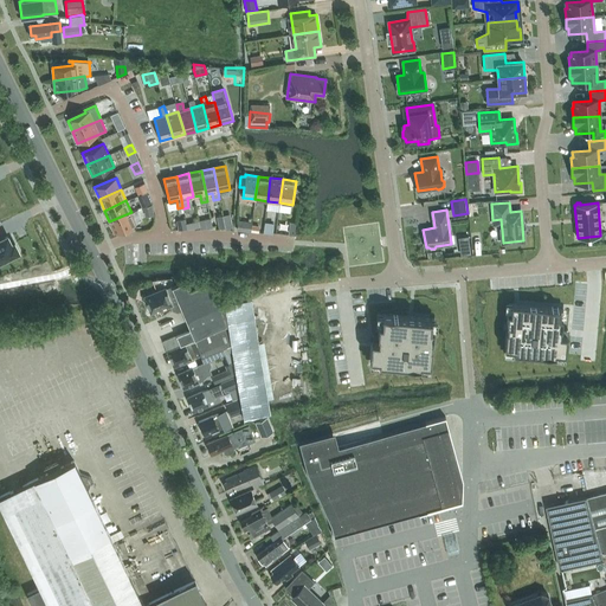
[(109,221),(115,233),(136,224),(131,212),(109,221)]
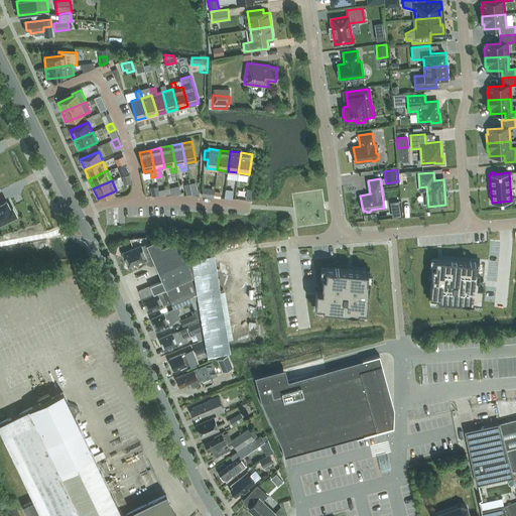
[(157,186),(150,187),(151,196),(159,195),(157,186)]
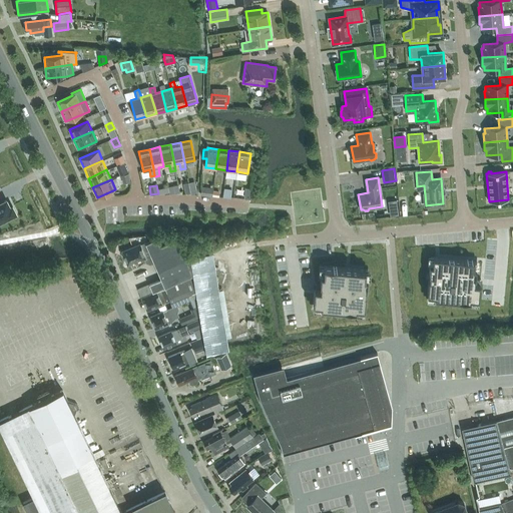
[(232,188),(224,187),(222,196),(230,198),(232,188)]
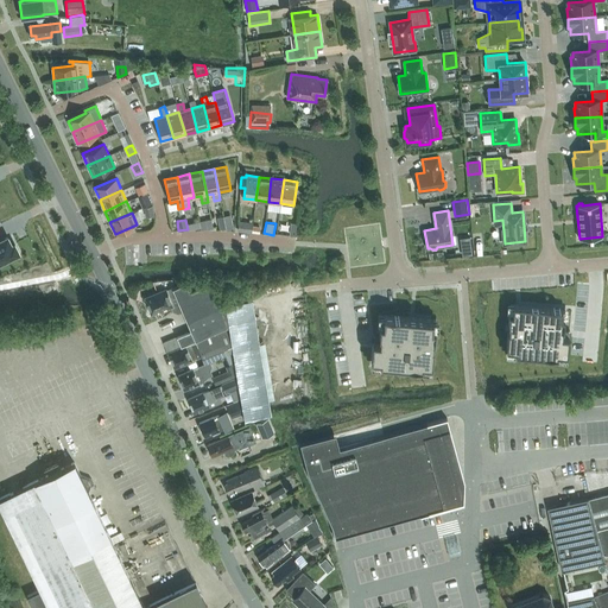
[(0,265),(10,260),(8,258),(19,253),(14,245),(12,246),(7,236),(0,240),(0,265)]
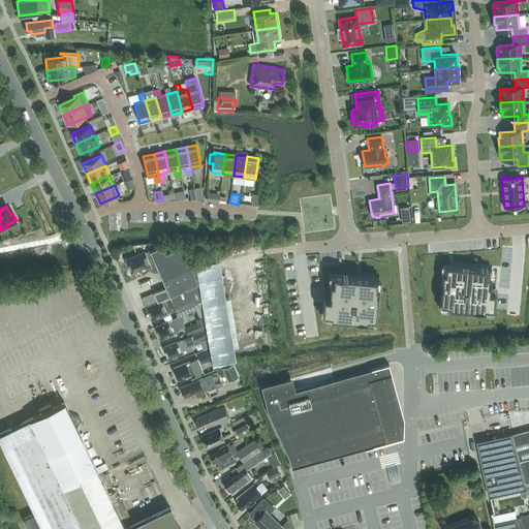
[(402,222),(410,221),(408,206),(400,208),(402,222)]
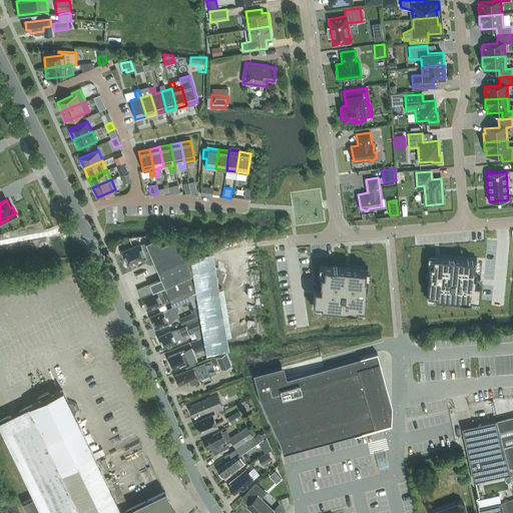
[(196,296),(201,324),(206,353),(228,350),(212,252),(190,257),(186,259),(177,237),(160,244),(156,237),(139,245),(139,244),(122,251),(125,258),(124,259),(126,264),(127,264),(127,265),(135,262),(136,264),(137,266),(136,266),(137,267),(144,262),(143,261),(142,260),(142,259),(144,258),(145,261),(150,263),(153,262),(161,279),(137,289),(140,297),(164,287),(180,280),(193,274),(196,296)]
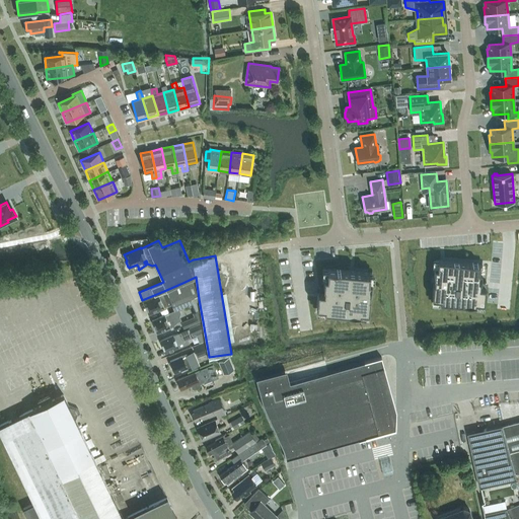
[(434,283),(432,298),(440,299),(440,302),(475,305),(476,302),(485,303),(486,288),(479,287),(480,282),(482,272),(479,272),(479,264),(438,261),(438,268),(435,268),(434,278),(435,278),(434,283)]
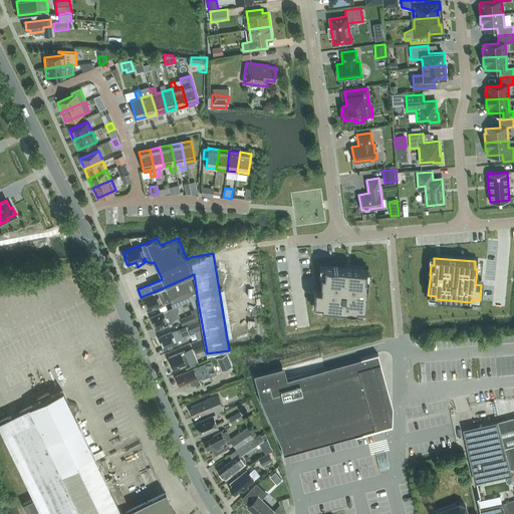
[(320,284),(321,284),(320,289),(315,289),(313,304),(321,305),(321,307),(357,310),(357,308),(365,308),(366,293),(365,293),(365,288),(366,288),(368,270),(324,267),(323,275),(321,275),(320,284)]
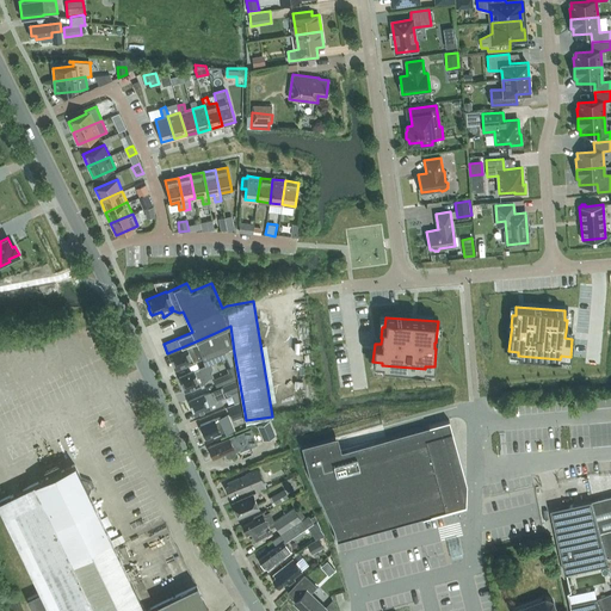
[(205,364),(234,352),(230,326),(215,333),(216,337),(197,344),(192,346),(186,349),(186,347),(170,355),(171,357),(171,358),(172,362),(173,363),(176,369),(184,364),(185,365),(192,363),(192,362),(203,357),(205,364)]
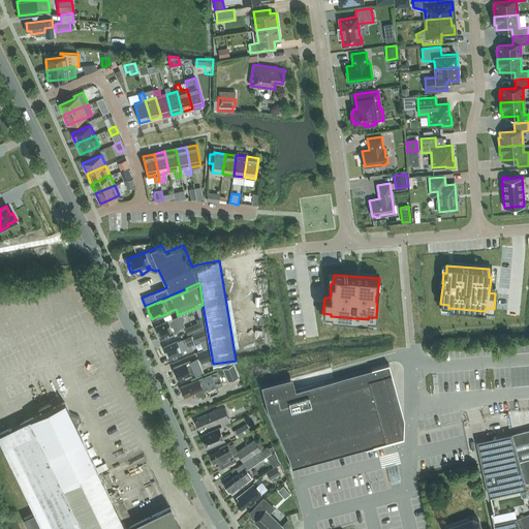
[(157,335),(158,334),(160,338),(167,335),(168,336),(174,334),(178,331),(177,328),(179,327),(179,328),(184,325),(182,321),(184,318),(182,314),(172,318),(172,319),(167,321),(155,327),(156,328),(155,329),(157,335)]
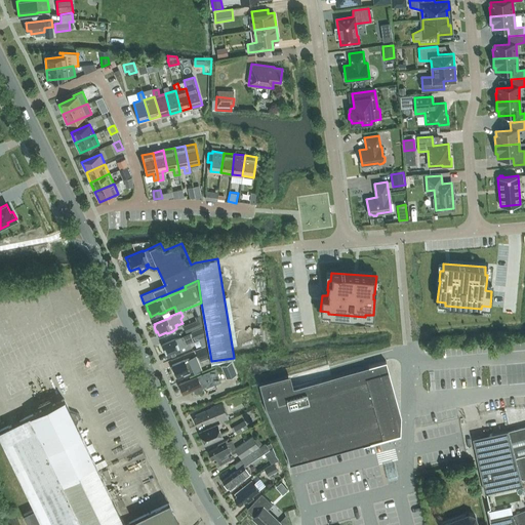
[(204,324),(200,314),(194,316),(196,320),(183,326),(186,332),(204,324)]
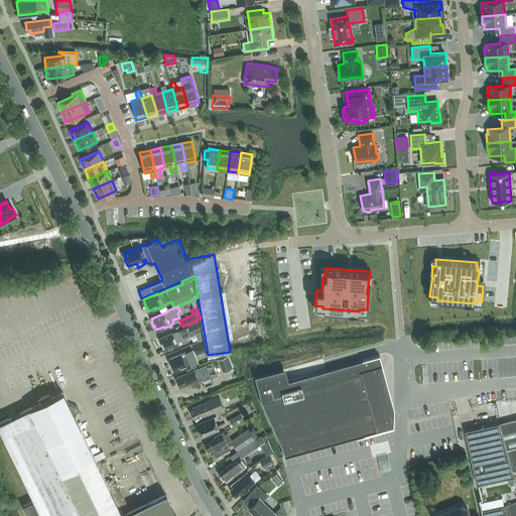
[(199,320),(187,326),(189,331),(194,329),(195,329),(196,332),(203,329),(199,320)]
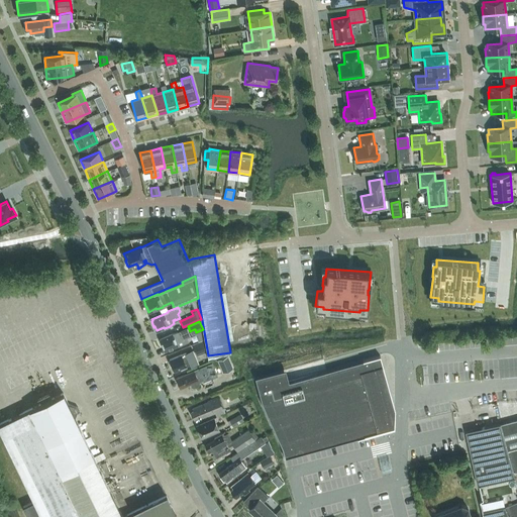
[(163,346),(164,346),(165,350),(173,347),(173,348),(178,345),(188,341),(183,332),(179,334),(178,331),(173,334),(173,333),(160,339),(161,340),(160,340),(163,346)]
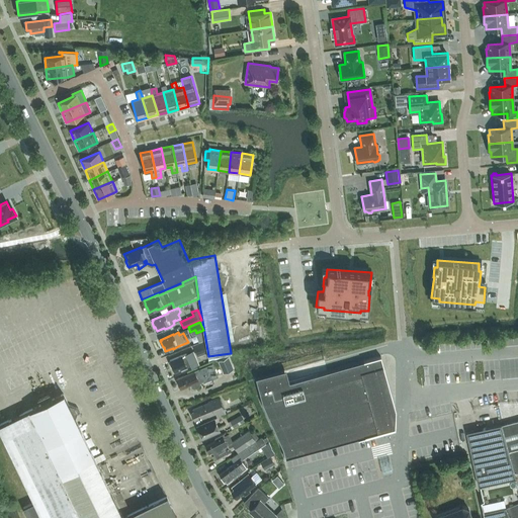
[(192,345),(196,355),(206,351),(202,341),(192,345)]
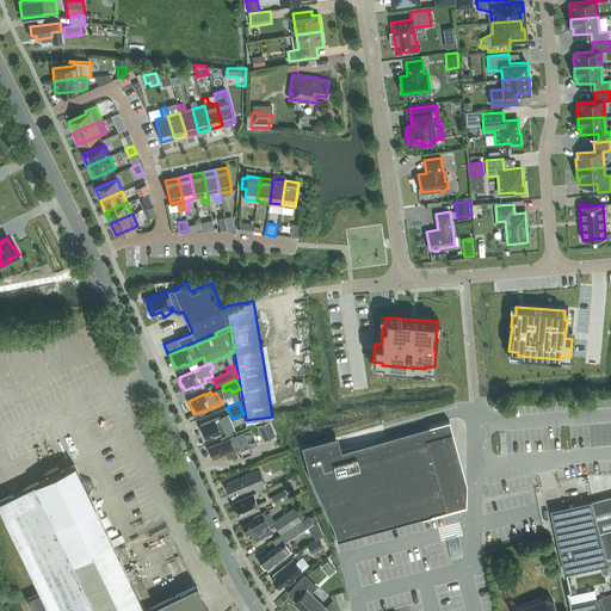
[(214,436),(214,437),(220,434),(220,433),(224,431),(226,433),(234,430),(228,414),(220,418),(215,419),(201,425),(201,426),(199,426),(203,434),(204,433),(207,439),(214,436)]
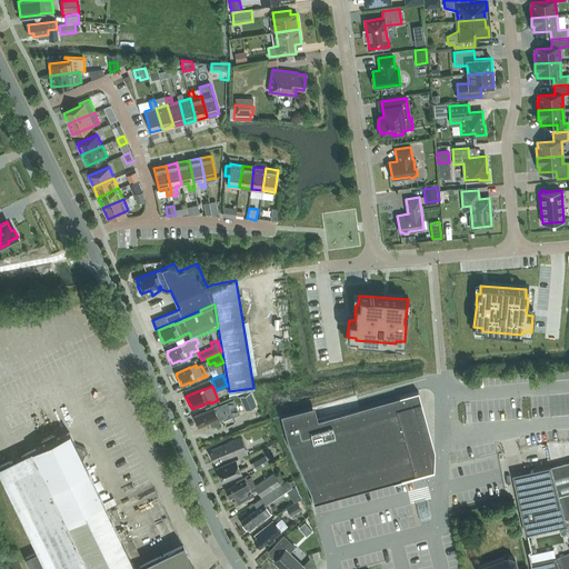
[(257,405),(250,391),(240,396),(246,410),(257,405)]
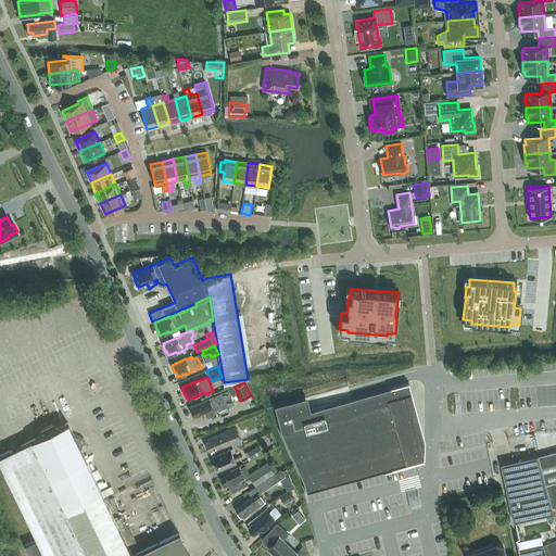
[(303,399),(275,406),(281,433),(303,481),(306,492),(413,463),(411,455),(416,454),(421,453),(405,395),(412,394),(408,384),(409,384),(408,382),(390,388),(351,399),(306,412),(303,399)]
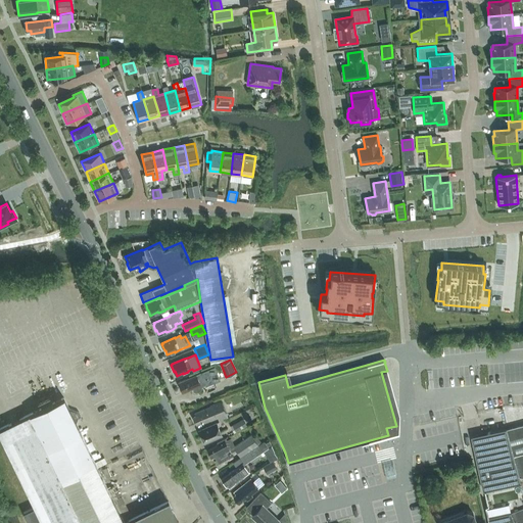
[(200,373),(178,382),(183,392),(193,388),(194,391),(196,392),(200,390),(201,388),(200,385),(204,383),(205,386),(220,380),(215,367),(200,373)]
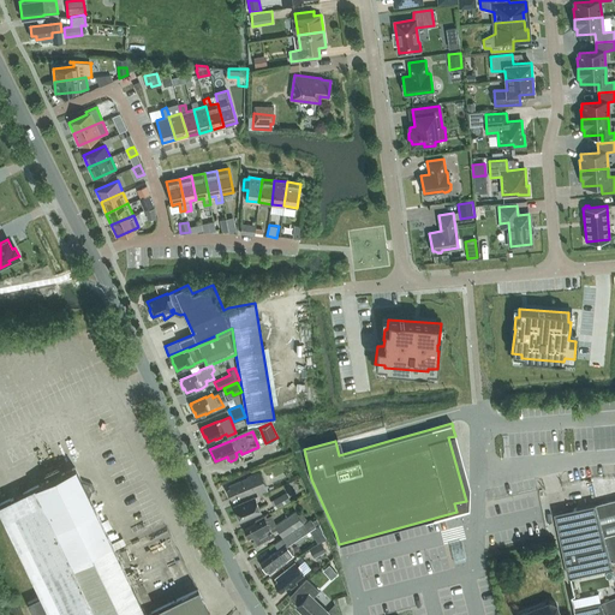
[(209,614),(197,589),(145,614),(89,497),(91,491),(94,485),(87,483),(82,482),(75,467),(4,502),(0,502),(0,512),(25,566),(40,596),(28,602),(33,614),(209,614)]
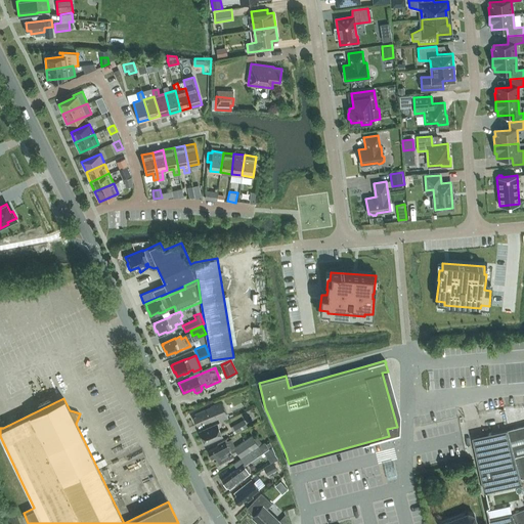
[(194,417),(192,417),(197,425),(205,421),(206,423),(210,421),(211,422),(217,419),(219,422),(228,418),(221,401),(210,406),(194,413),(194,417)]
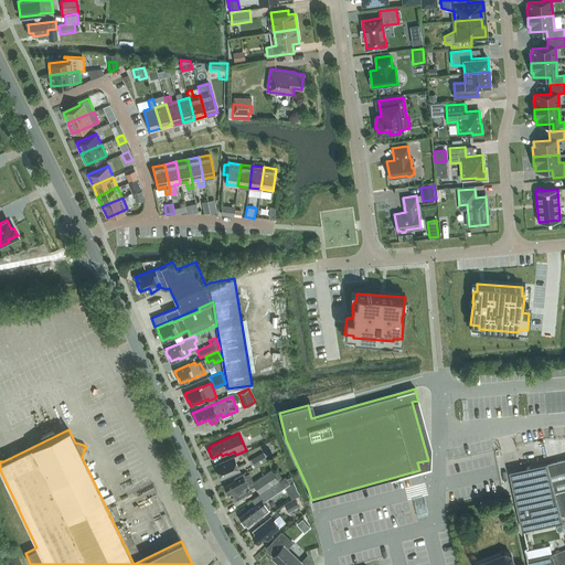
[(253,468),(267,459),(263,452),(248,460),(253,468)]
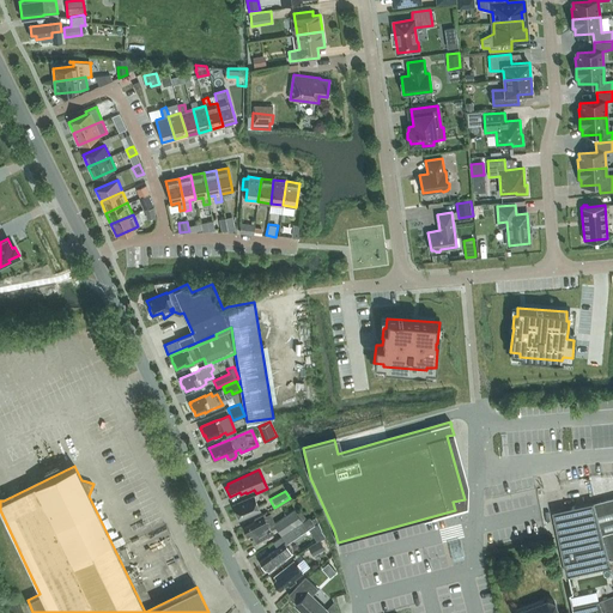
[(232,504),(240,520),(260,510),(253,495),(232,504)]
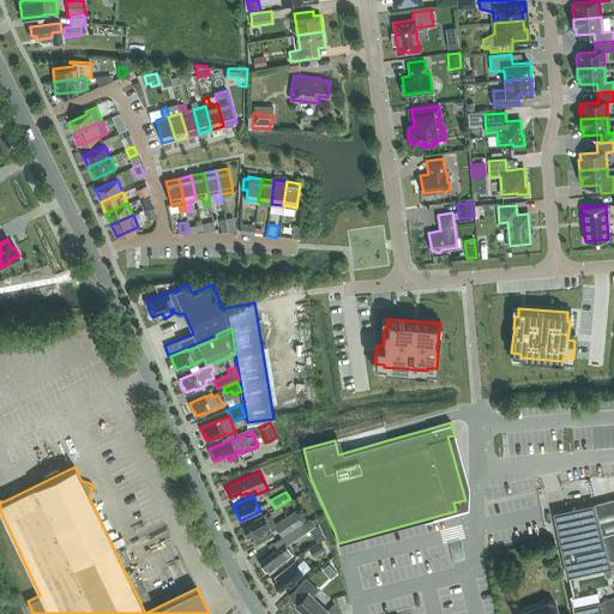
[(613,498),(596,503),(613,569),(613,498)]
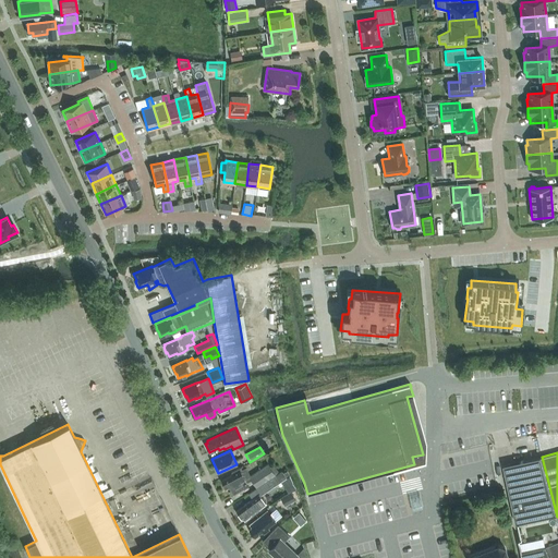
[(552,557),(547,546),(547,544),(557,540),(557,517),(542,457),(541,457),(504,464),(516,523),(517,522),(520,537),(519,537),(522,549),(523,549),(525,555),(523,556),(523,557),(552,557)]
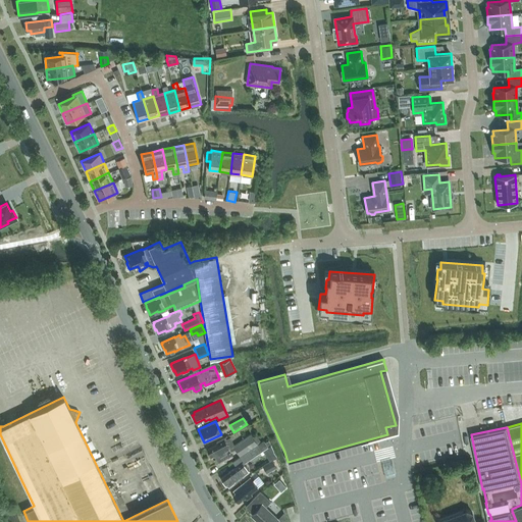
[(211,457),(213,457),(217,463),(232,455),(230,451),(236,449),(240,456),(256,444),(257,444),(261,440),(256,434),(252,436),(250,433),(233,445),(229,437),(226,439),(225,437),(216,441),(217,445),(207,450),(211,457)]
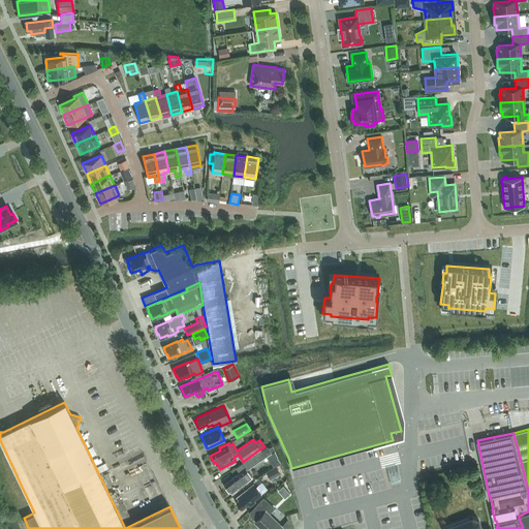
[(252,476),(246,469),(271,453),(267,445),(265,446),(260,449),(259,449),(252,455),(243,462),(236,467),(240,472),(224,484),(224,485),(224,487),(227,490),(228,490),(229,491),(230,491),(231,493),(246,481),(252,476)]
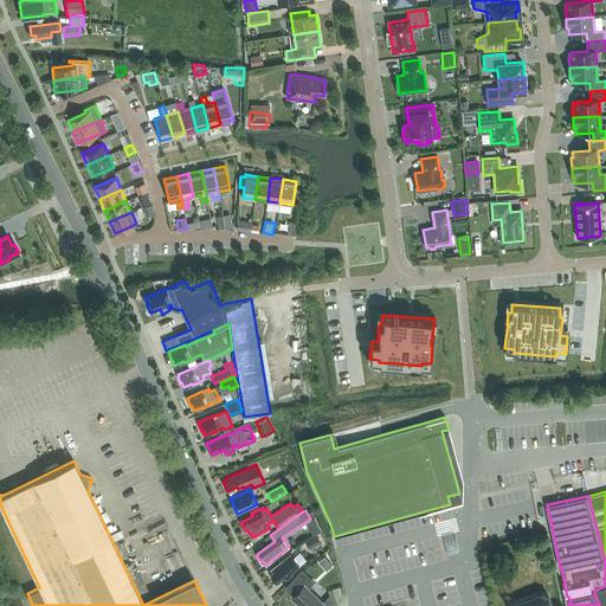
[(304,540),(310,549),(321,542),(316,534),(304,540)]
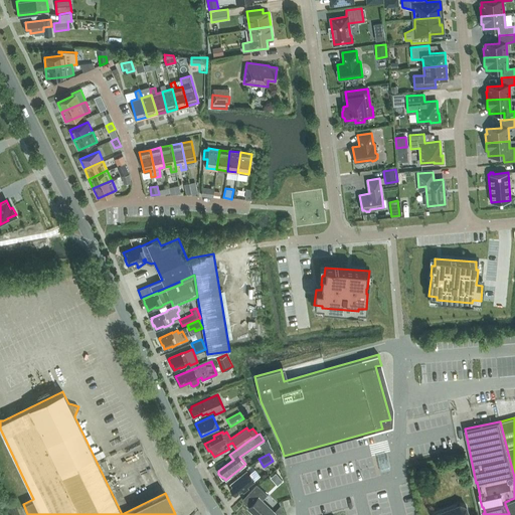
[(246,487),(253,481),(246,472),(239,478),(238,477),(230,484),(232,487),(229,488),(235,495),(241,490),(243,492),(247,489),(246,487)]
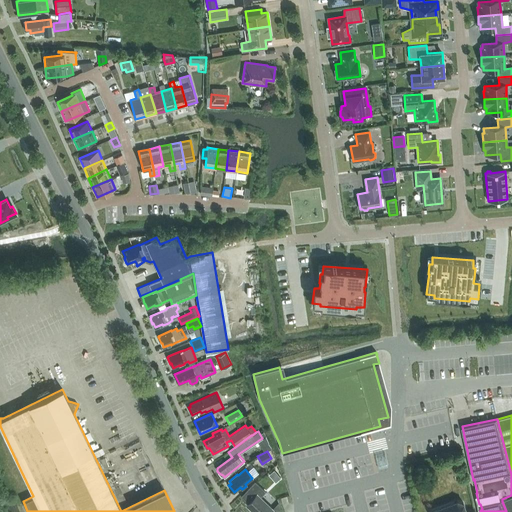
[(274,470),(269,474),(272,478),(277,474),(274,470)]
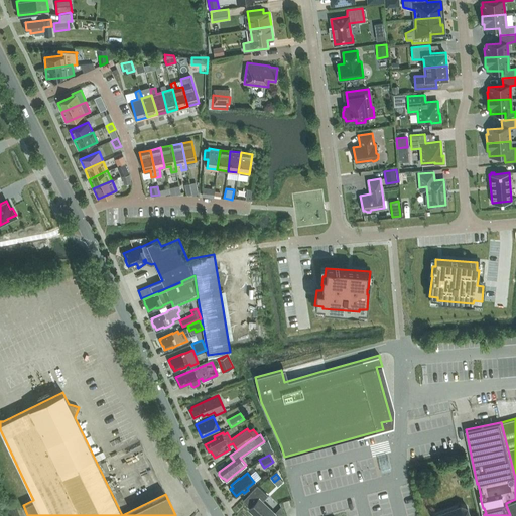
[(248,495),(243,500),(250,507),(249,509),(256,515),(282,515),(280,507),(274,513),(262,501),(267,496),(261,490),(257,486),(248,495)]
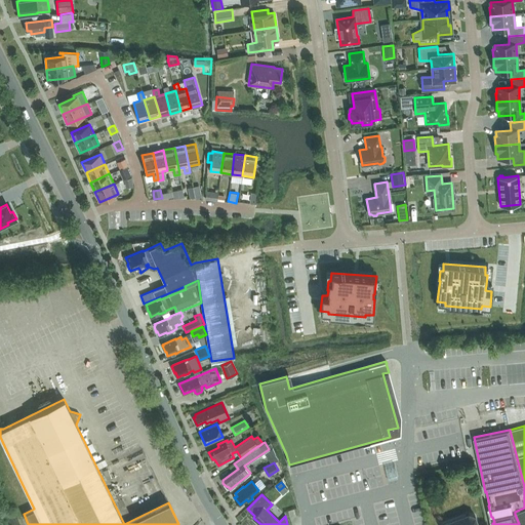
[(468,514),(441,523),(441,524),(475,524),(477,522),(475,515),(469,513),(468,514)]
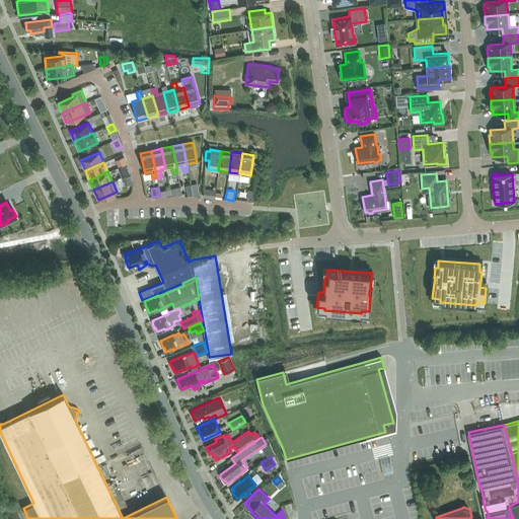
All buildings are outlined.
